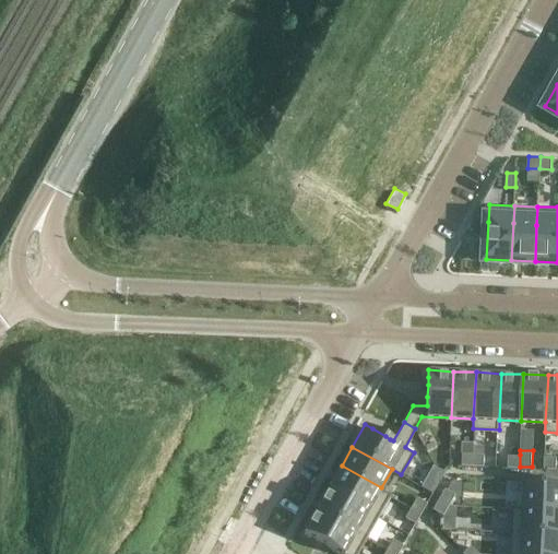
[(462,451),(461,463),(473,464),(474,452),(462,451)]
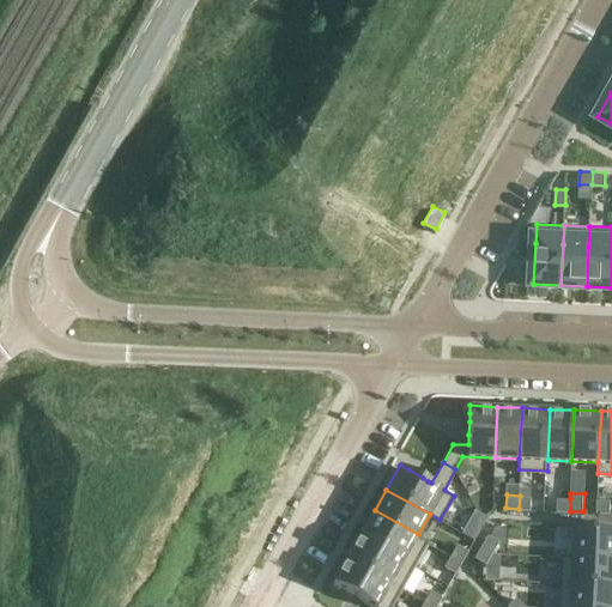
[(520,496),(519,509),(531,509),(532,497),(520,496)]
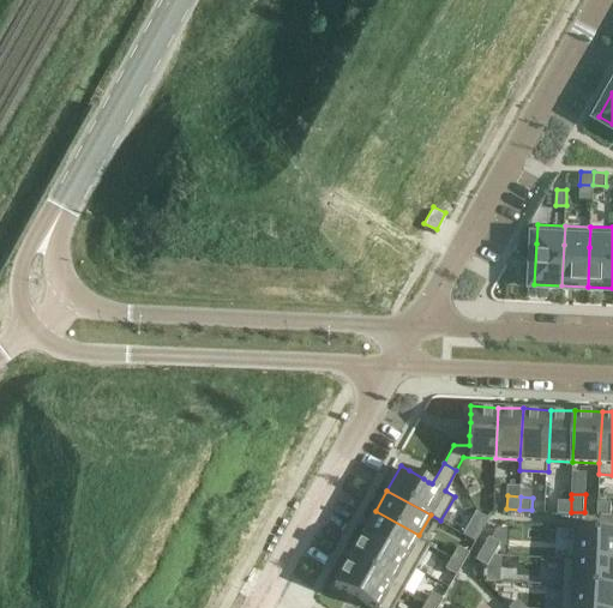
[(559,498),(558,511),(571,512),(571,499),(559,498)]
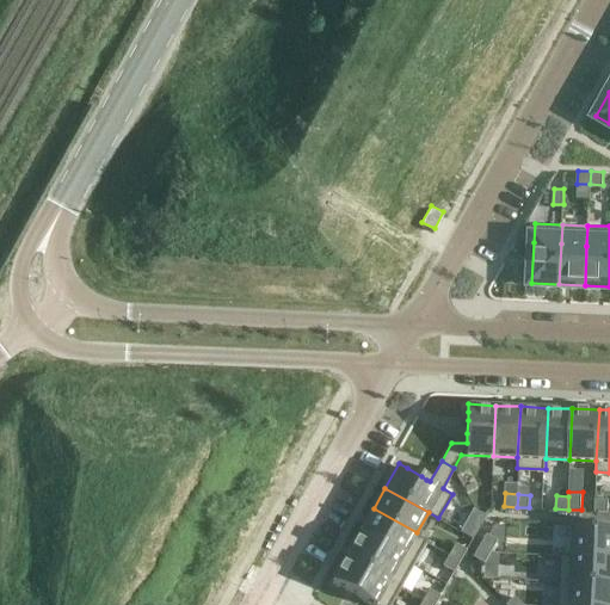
[(595,508),(595,511),(608,511),(609,499),(596,498),(595,508)]
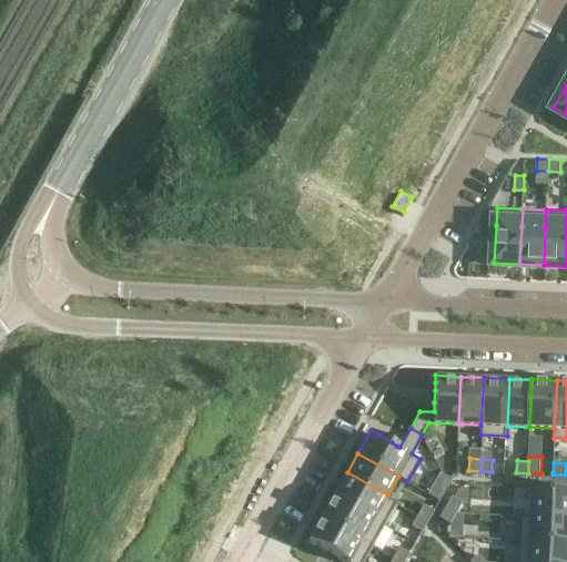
[(347,472),(334,493),(385,522),(397,500),(387,494),(347,472)]
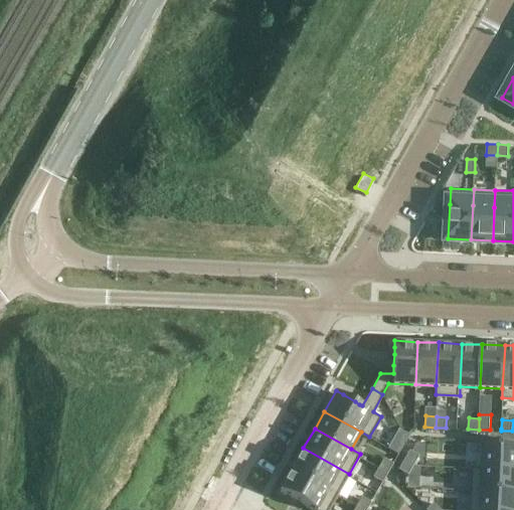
[(472,465),(472,466),(513,468),(513,442),(483,442),(482,466),(472,465)]
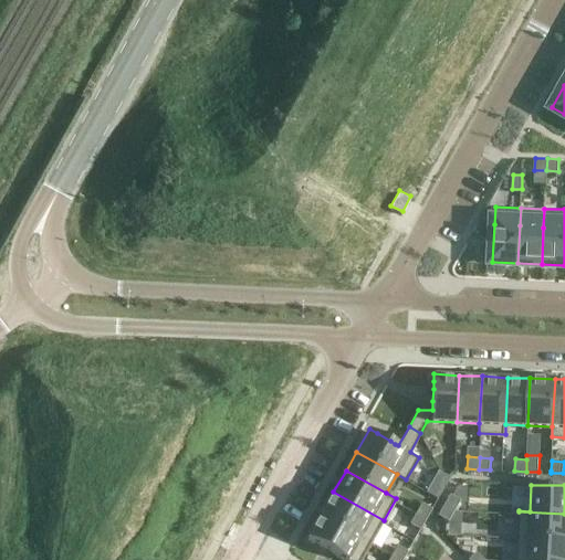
[(333,492),(321,514),(370,542),(377,530),(384,520),(333,492)]
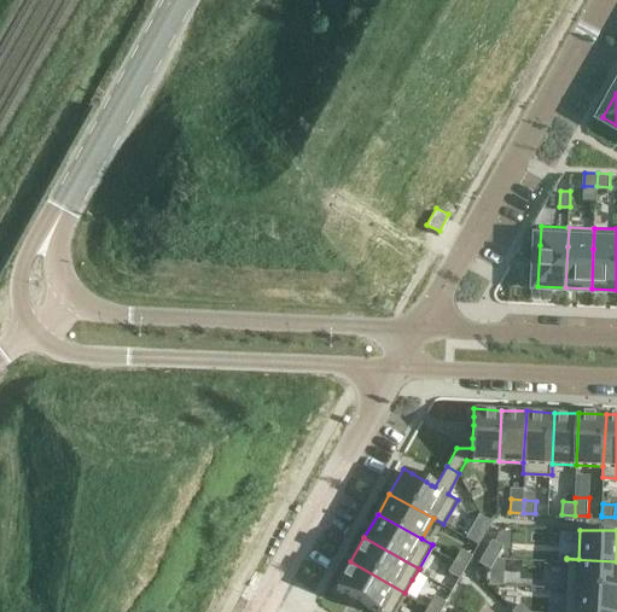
[(492,540),(485,551),(495,557),(496,557),(502,547),(492,540)]
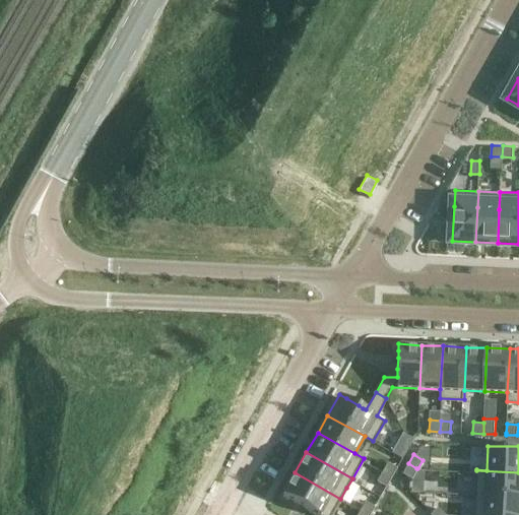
[(388,461),(382,470),(391,475),(397,466),(388,461)]
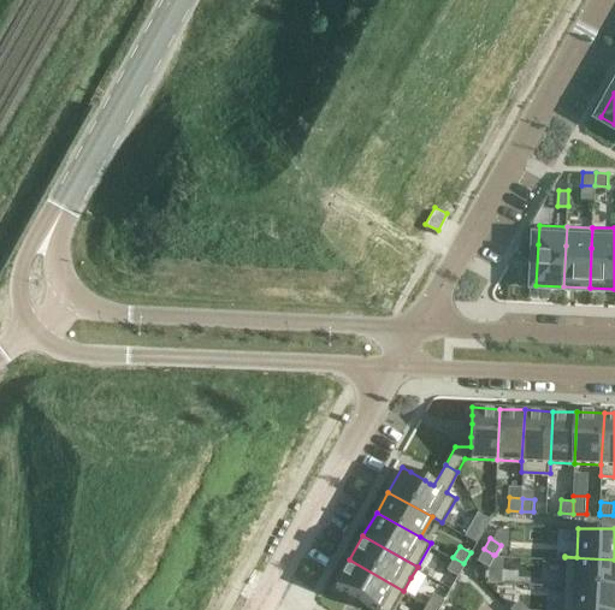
[(484,549),(477,558),(488,566),(494,555),(484,549)]
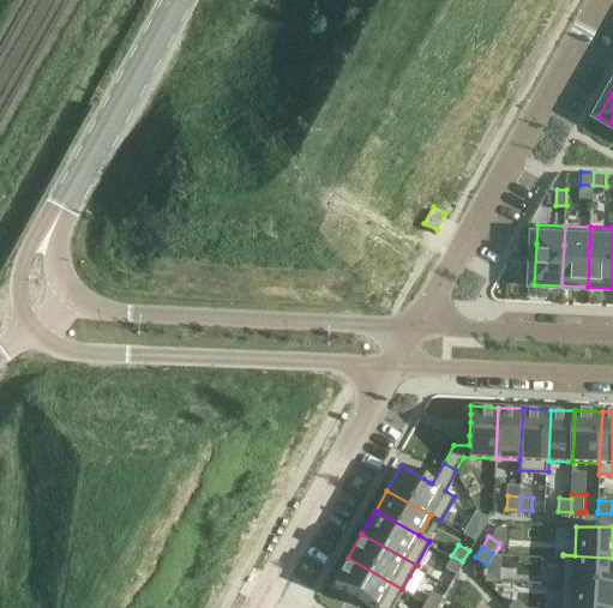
[(492,553),(487,564),(500,564),(500,553),(493,553),(492,553)]
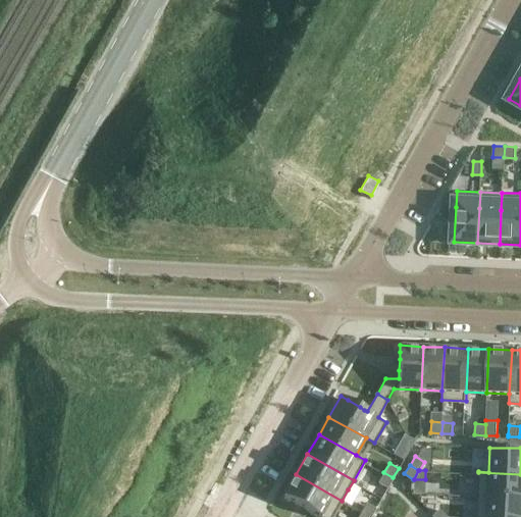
[(383,472),(378,481),(387,486),(393,477),(383,472)]
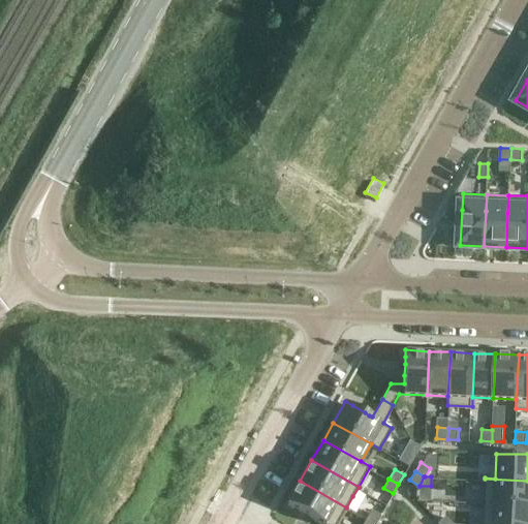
[(527,481),(485,479),(484,501),(527,502),(527,481)]
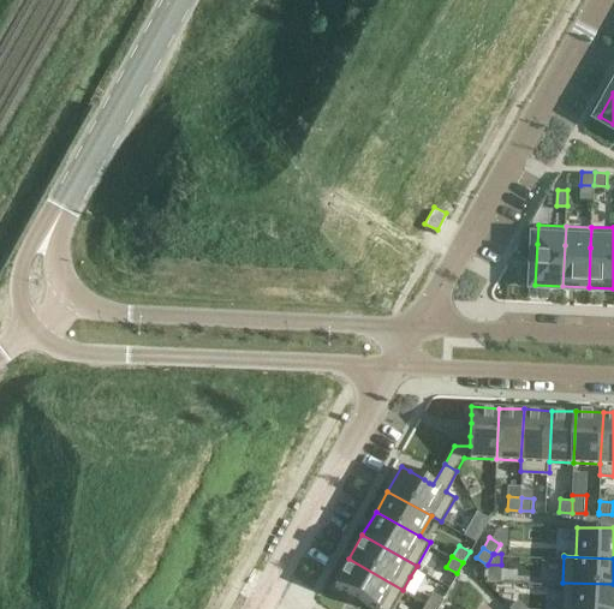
[(349,559),(334,584),(350,592),(368,603),(379,608),(392,608),(403,590),(349,559)]
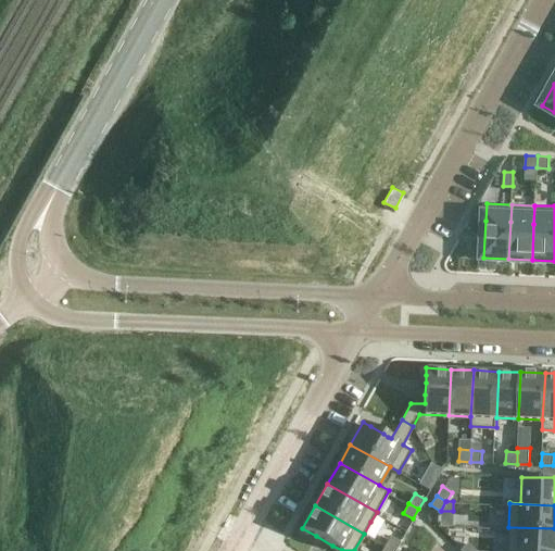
[(554,528),(508,527),(507,550),(524,550),(554,550),(554,528)]
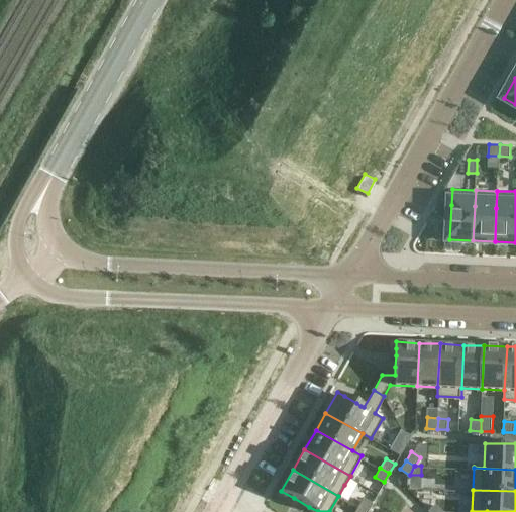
[(364,497),(358,507),(367,511),(373,502),(369,500),(364,497)]
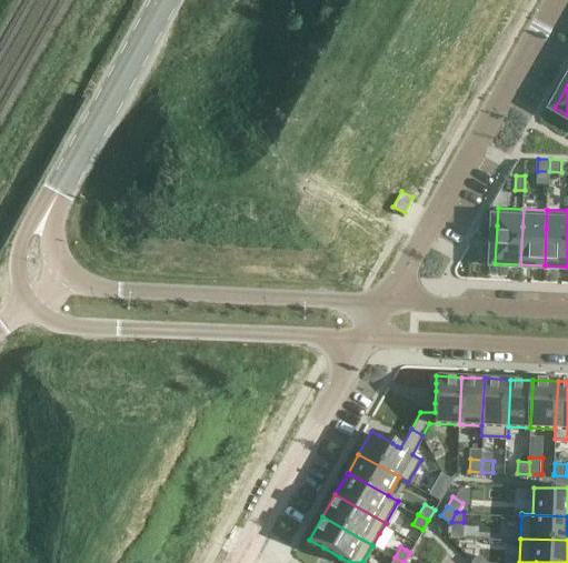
[(479,552),(471,561),(472,562),(487,562),(489,562),(479,552)]
